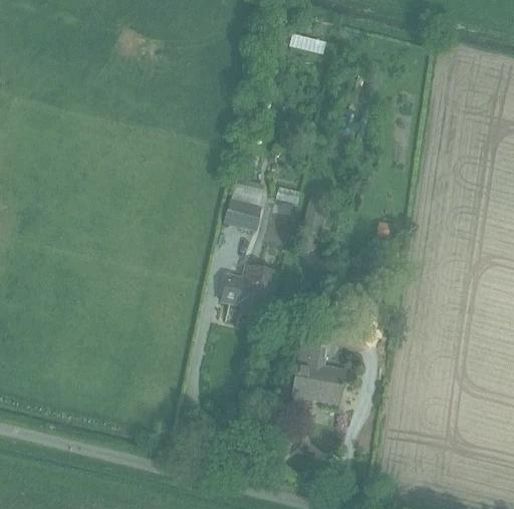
[(291,194),(313,191),(311,178),(289,181),(291,194)]
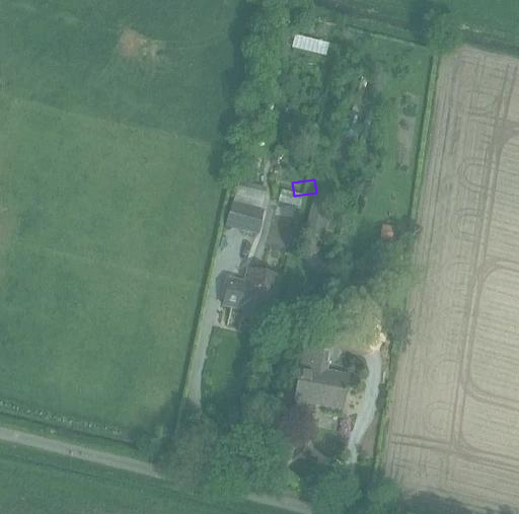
[(313,198),(305,229),(323,233),(331,202),(313,198)]
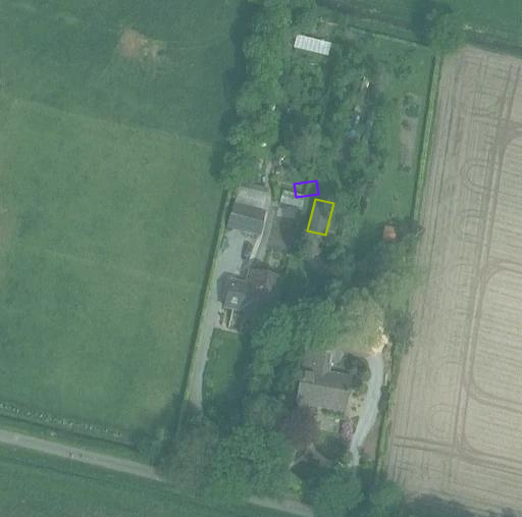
[(258,233),(264,208),(235,202),(228,225),(258,233)]
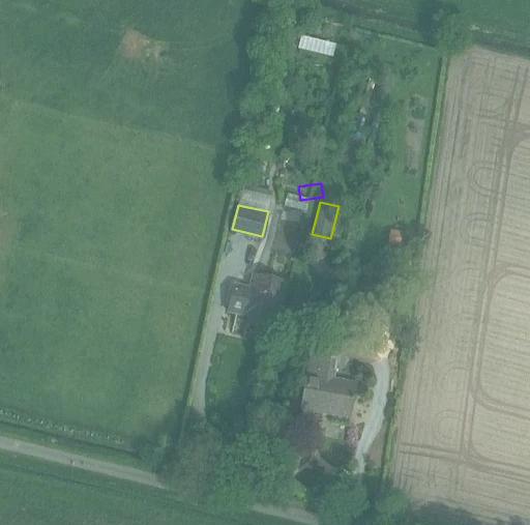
[(234,283),(233,288),(228,309),(276,320),(286,280),(254,272),(249,286),(234,283)]
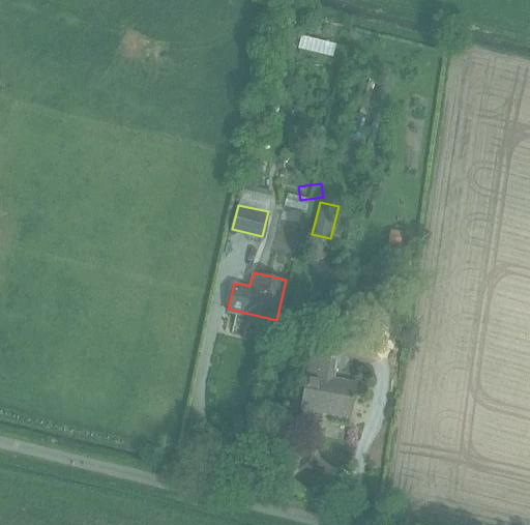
[(306,373),(304,385),(300,406),(350,414),(355,381),(332,377),(336,356),(311,352),(307,373),(306,373)]
